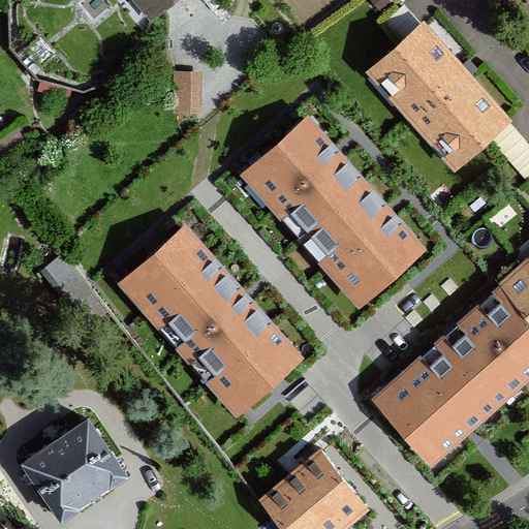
[(134,0),(151,20),(165,7),(175,0),(134,0)]
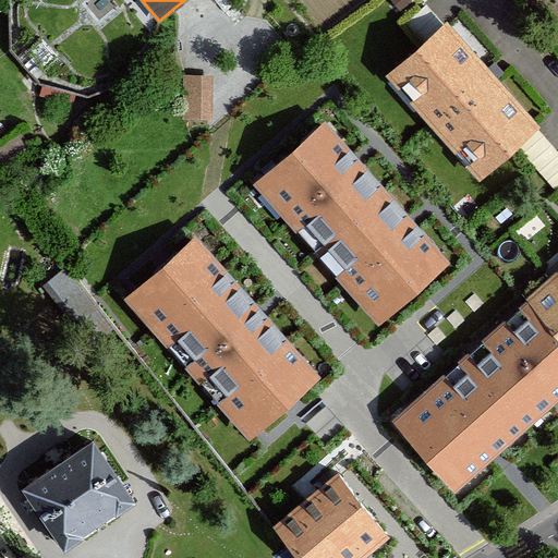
[(426,45),(393,75),(484,178),(519,147),(540,129),(535,123),(449,25),(426,45)]
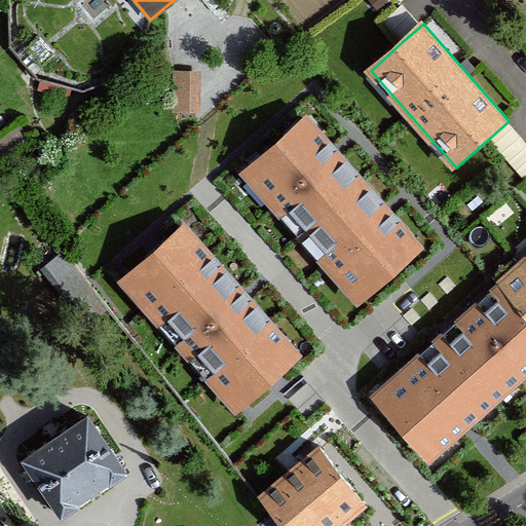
[(201,71),(174,71),(174,112),(200,112),(201,71)]
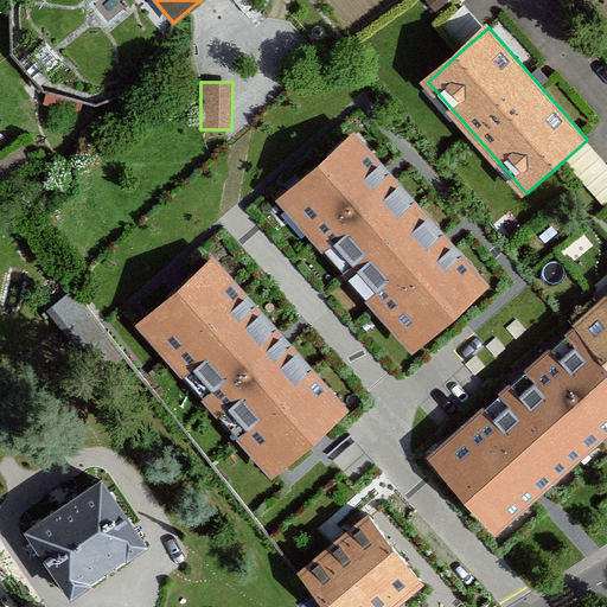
[(491,283),(352,129),(276,198),(415,351),(491,283)]
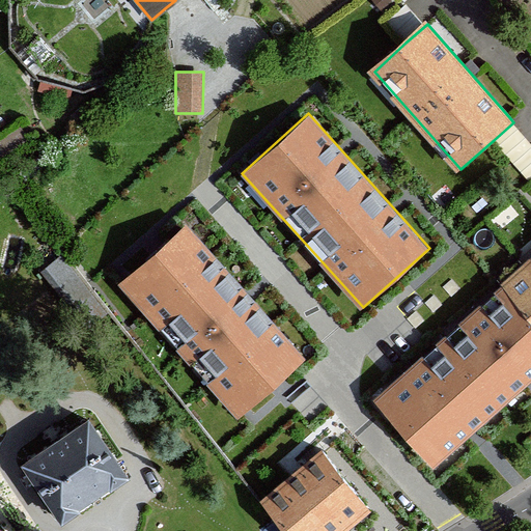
[(530,179),(530,142),(513,122),(494,140),(529,180),(530,179)]
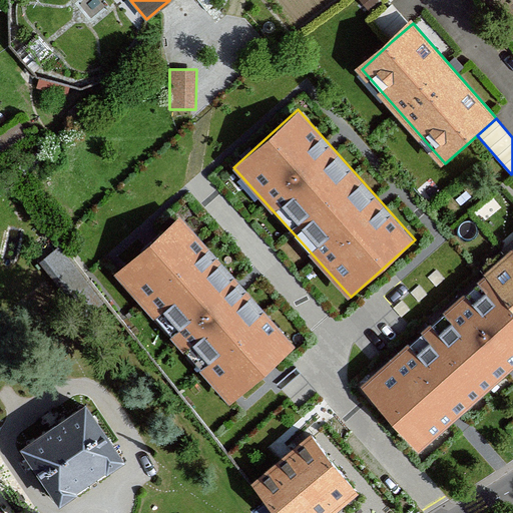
[(297,348),(184,214),(115,272),(227,405),(297,348)]
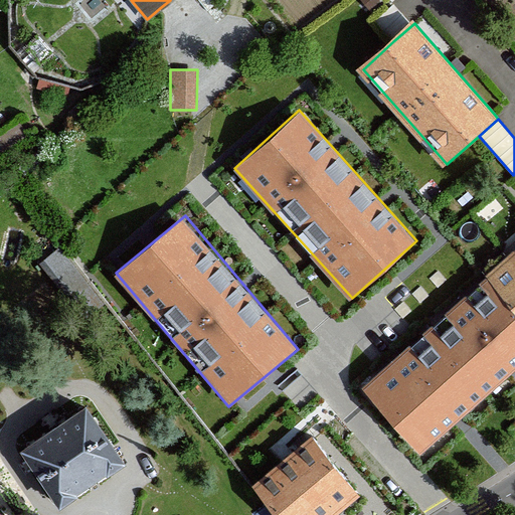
[(47,238),(37,247),(44,254),(54,245),(47,238)]
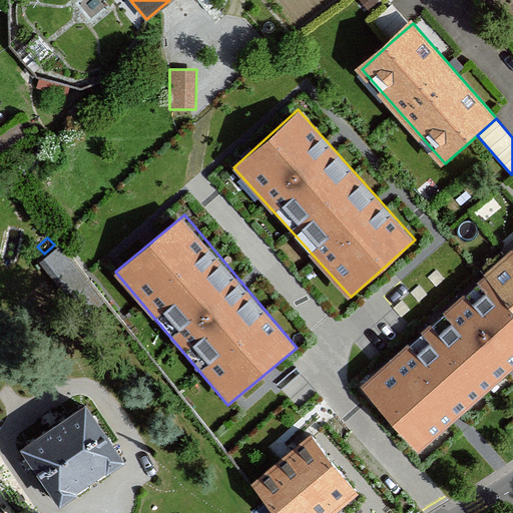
[(512,252),(488,277),(512,305),(512,252)]
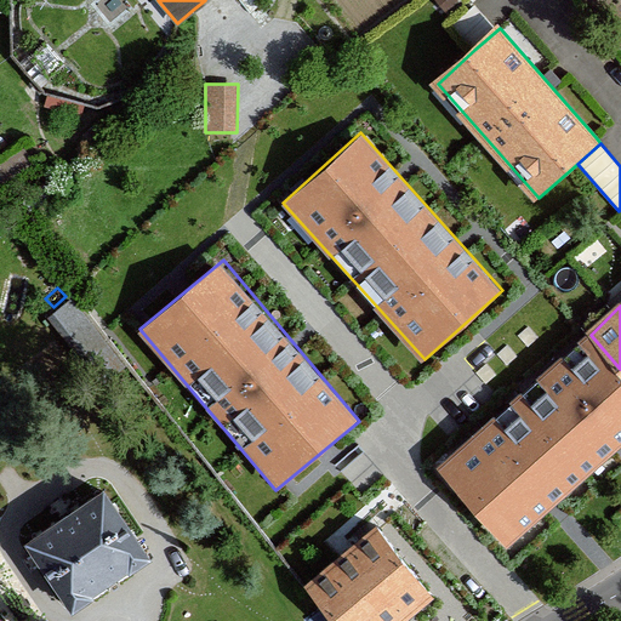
[(620,369),(591,335),(440,468),(510,546),(620,446),(620,369)]
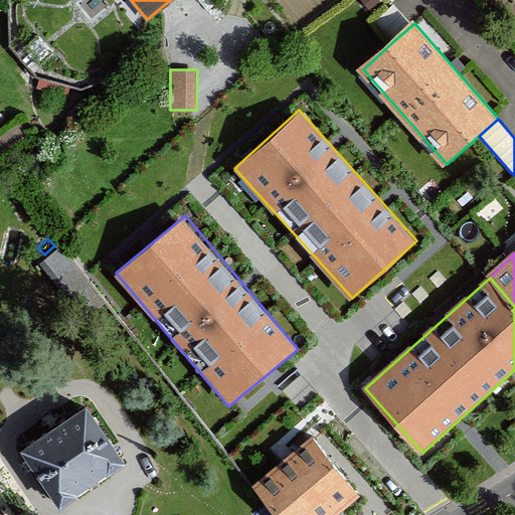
[(92,409),(30,451),(64,503),(127,462),(92,409)]
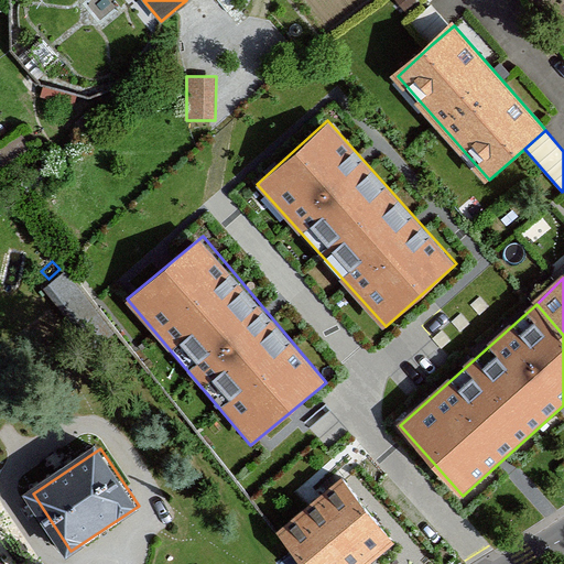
[(368,563),(393,544),(343,483),(281,532),(306,563),(368,563)]
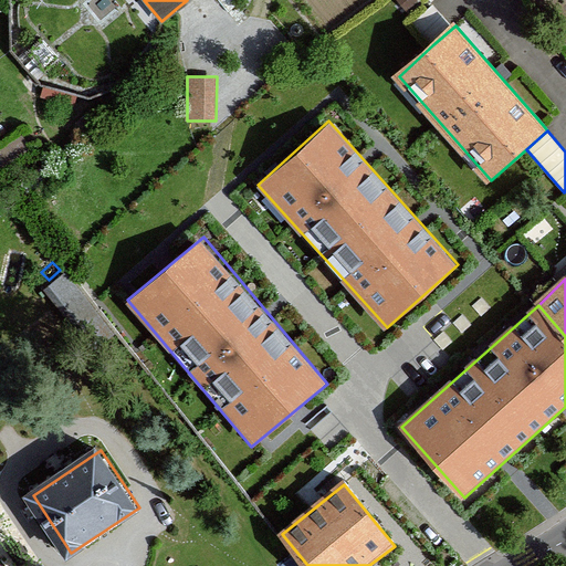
All buildings are outlined.
